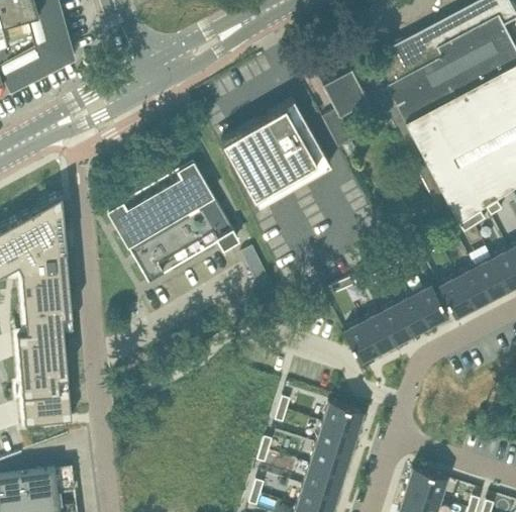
[(0,0),(0,86),(2,86),(2,83),(4,82),(11,94),(75,60),(58,0),(0,0)]
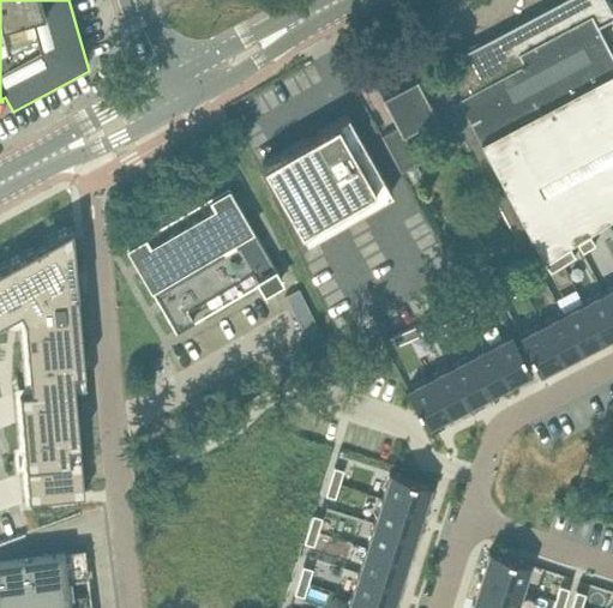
[(445,110),(448,115),(529,270),(610,220),(612,218),(612,60),(598,30),(612,22),(612,16),(604,0),(570,0),(445,66),(446,67),(445,67),(463,100),(445,110)]
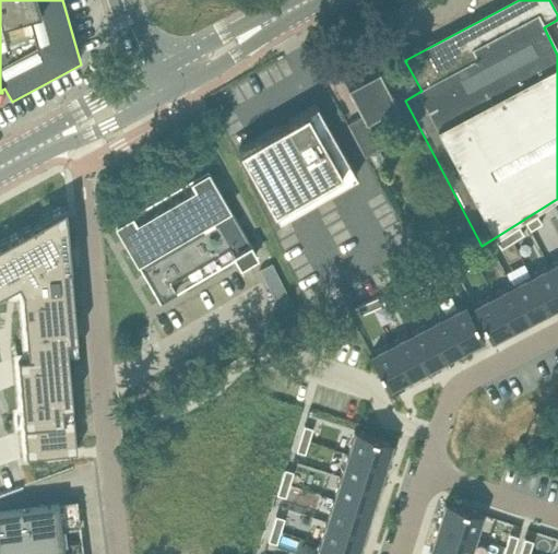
[(405,61),(348,92),(364,119),(348,128),(358,148),(365,161),(381,152),(367,127),(407,105),(405,101),(422,91),(405,61)]
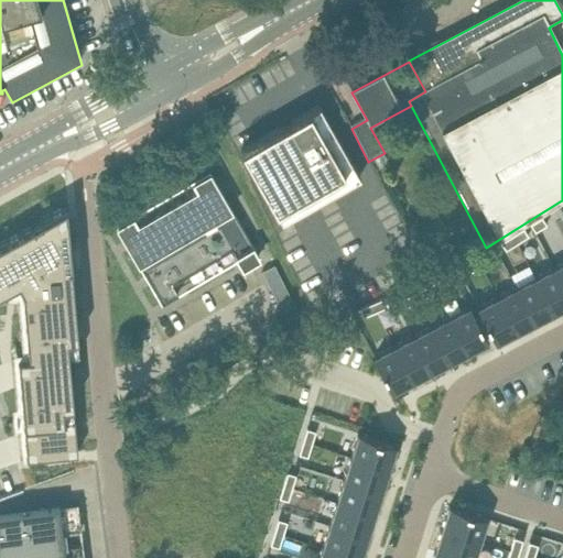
[(321,110),(241,154),(282,226),(361,182),(321,110)]
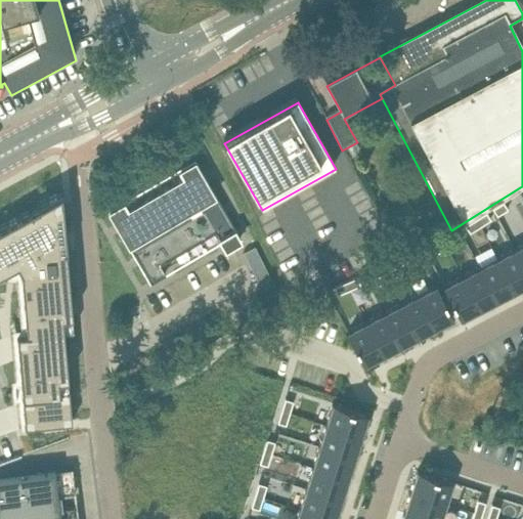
[(0,243),(18,233),(25,306),(15,307),(24,399),(71,395),(62,303),(72,302),(64,222),(62,195),(59,165),(0,197),(0,243)]
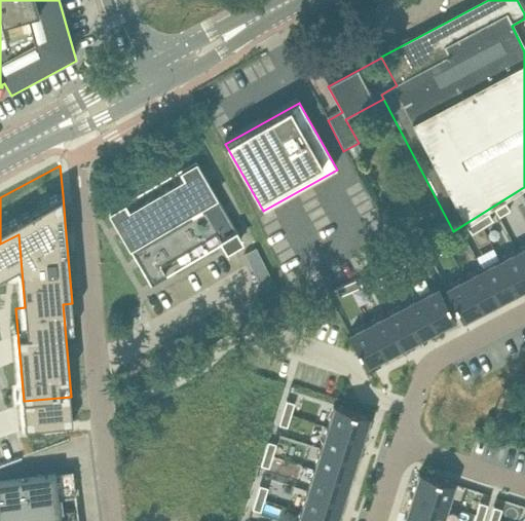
[(217,236),(221,244),(236,234),(196,165),(181,175),(185,182),(129,214),(125,207),(110,216),(152,288),(166,278),(161,269),(217,236)]
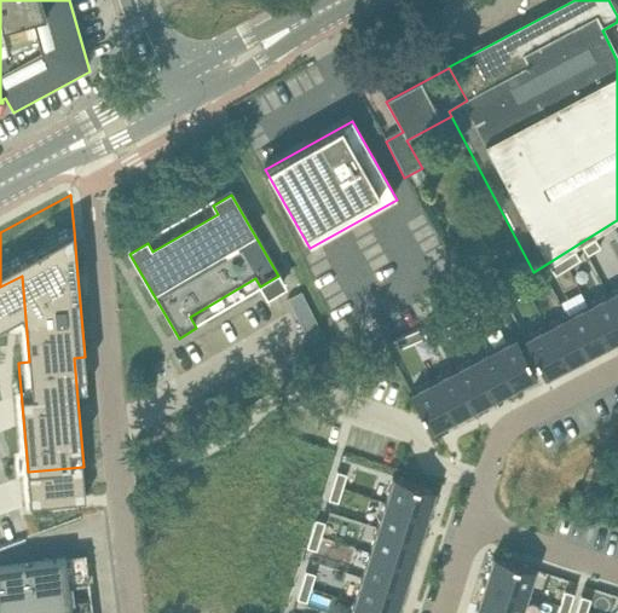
[(596,243),(583,252),(588,260),(601,252),(596,243)]
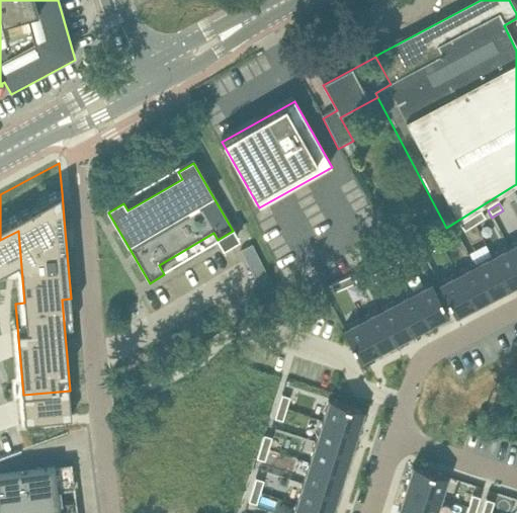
[(482,214),(471,221),(476,228),(487,221),(482,214)]
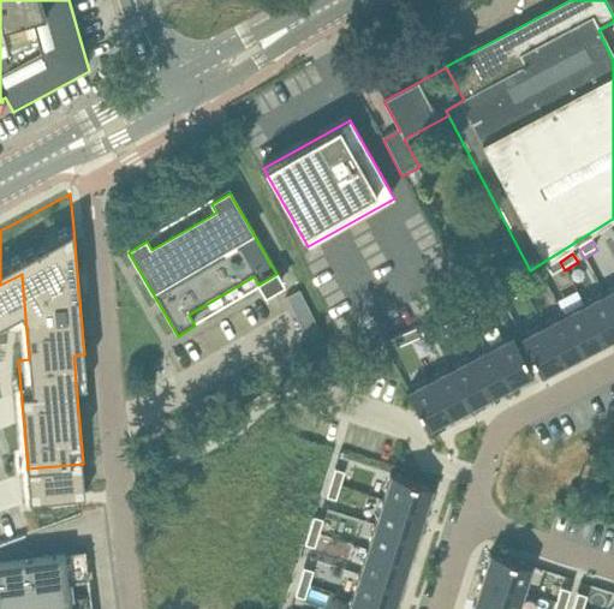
[(560,262),(547,269),(553,278),(565,270),(560,262)]
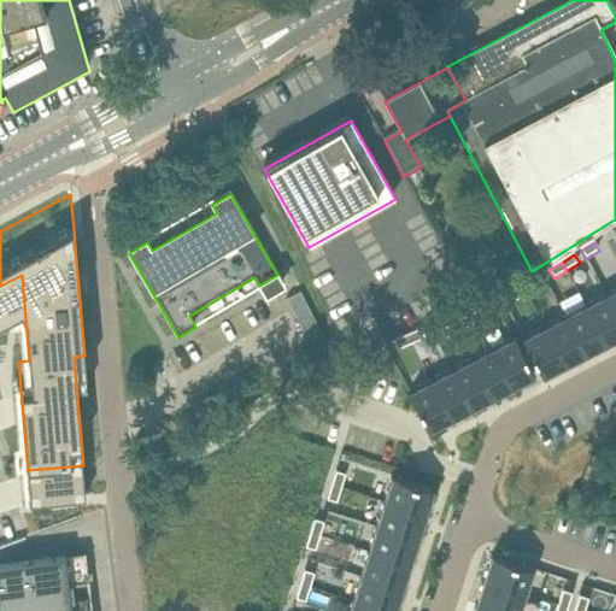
[(534,280),(522,287),(528,295),(540,288),(534,280)]
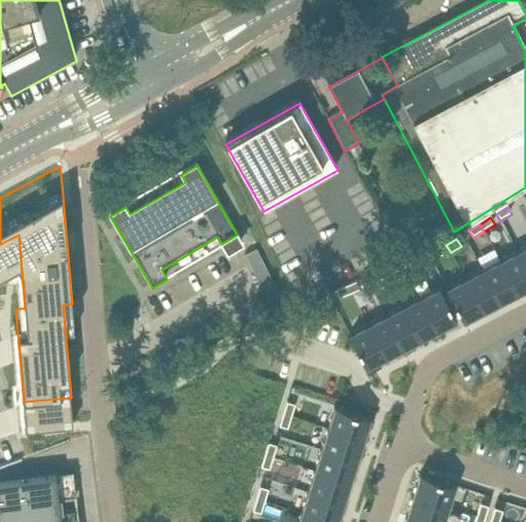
[(446,245),(435,252),(440,259),(451,252),(446,245)]
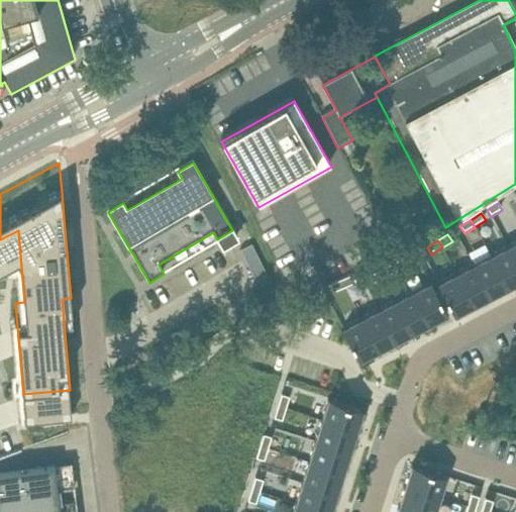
[(240,253),(255,284),(268,278),(252,247),(240,253)]
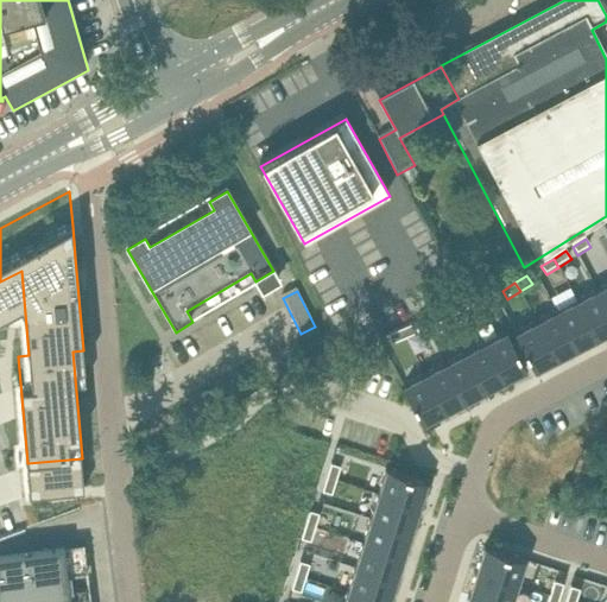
[(606,309),(599,293),(577,304),(598,342),(606,336),(606,309)]
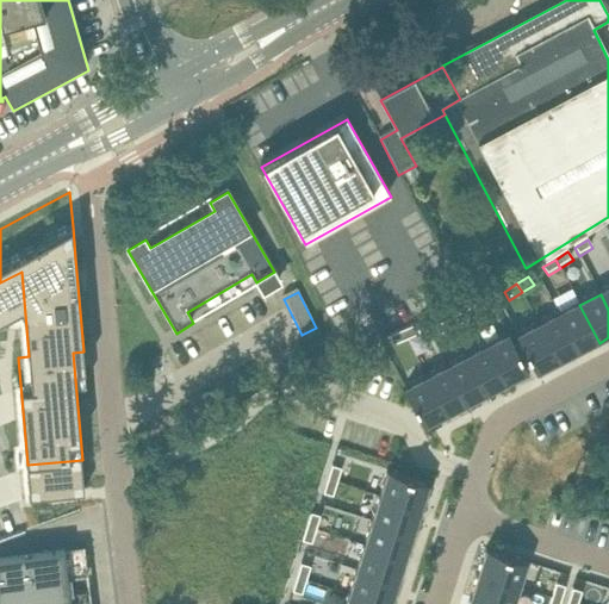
[(482,305),(470,311),(473,321),(486,313),(482,305)]
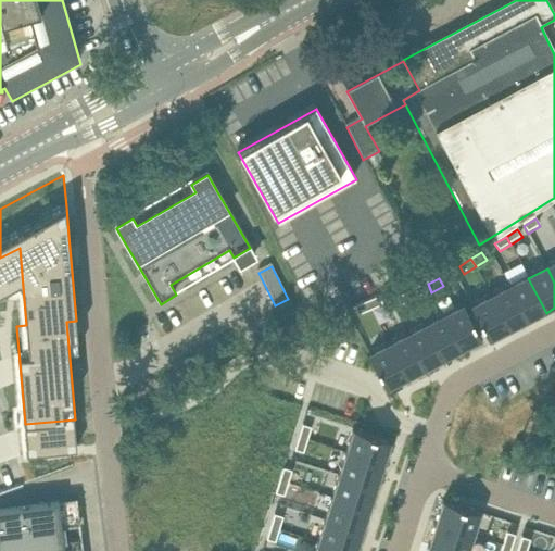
[(528,278),(509,288),(528,323),(546,313),(528,278)]
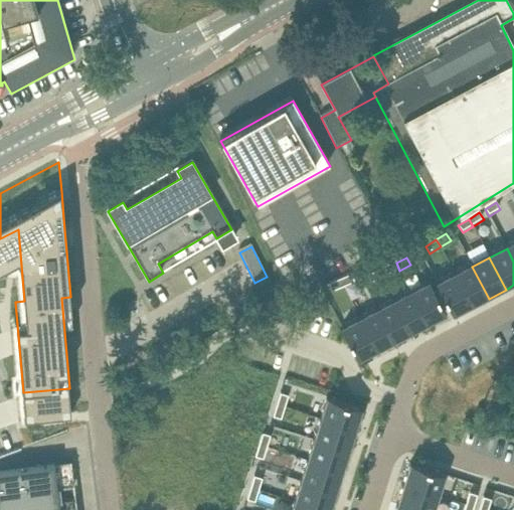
[(396,263),(385,269),(389,276),(399,271),(396,263)]
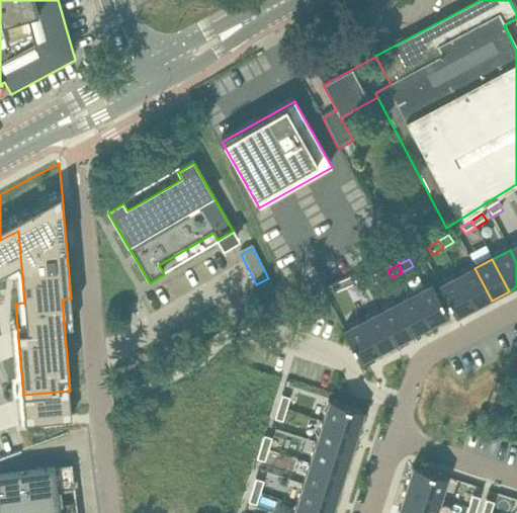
[(475,268),(457,277),(474,310),(492,301),(475,268)]
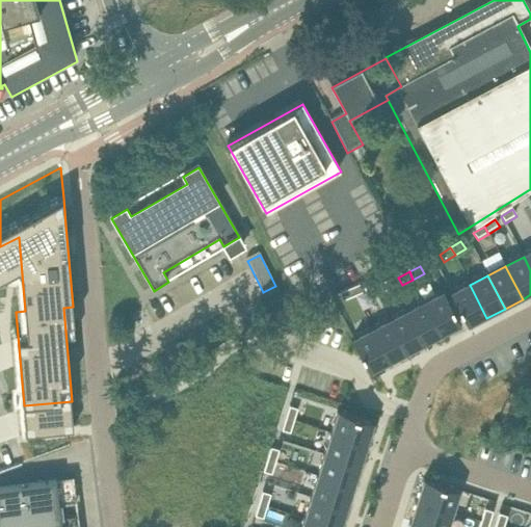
[(392,281),(380,287),(383,294),(395,289),(392,281)]
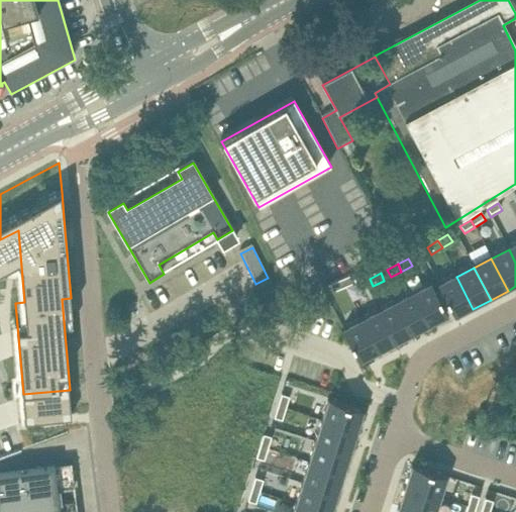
[(456,277),(438,286),(455,318),(473,309),(456,277)]
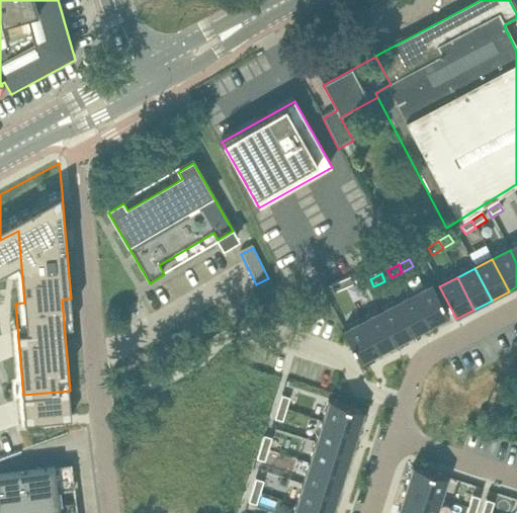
[(354,278),(343,282),(346,290),(357,285),(354,278)]
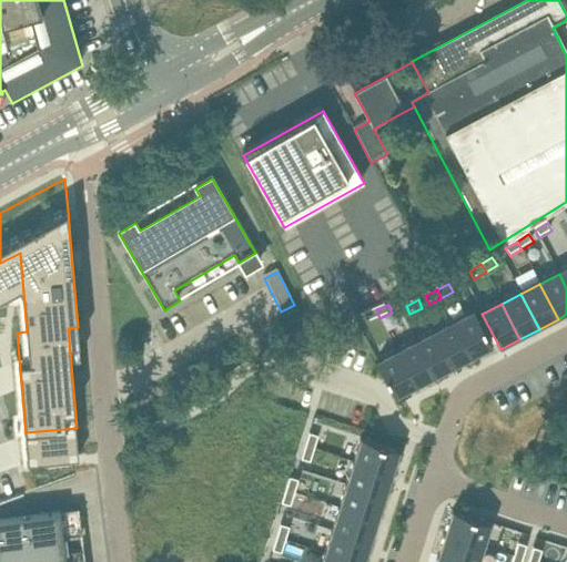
[(376,309),(363,315),(367,324),(380,318),(376,309)]
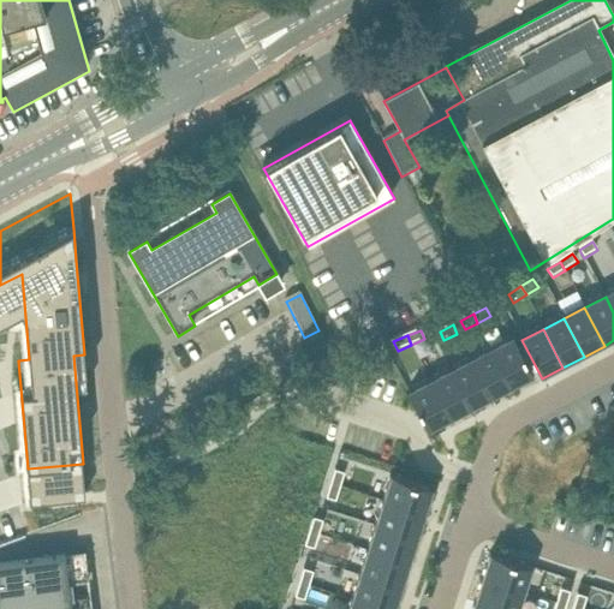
[(513,339),(493,350),(512,388),(534,377),(513,339)]
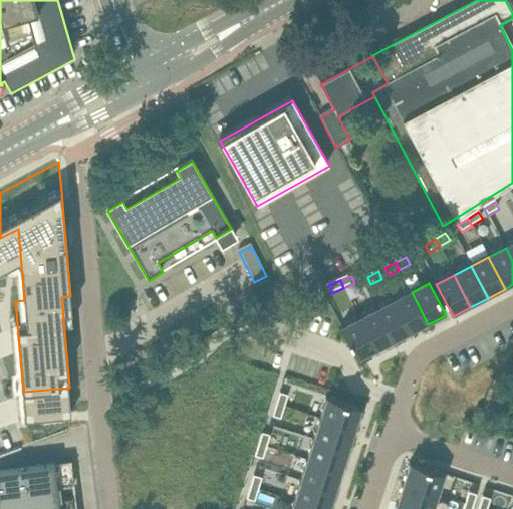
[(412,292),(394,301),(411,333),(428,324),(412,292)]
